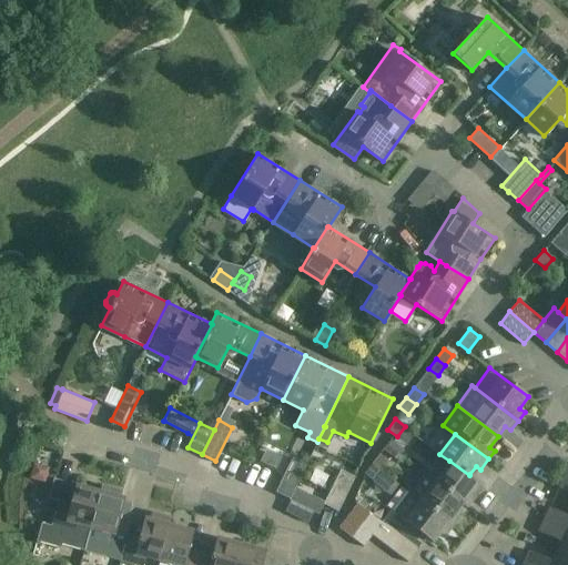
[(383,447),(394,456),(397,451),(387,443),(383,447)]
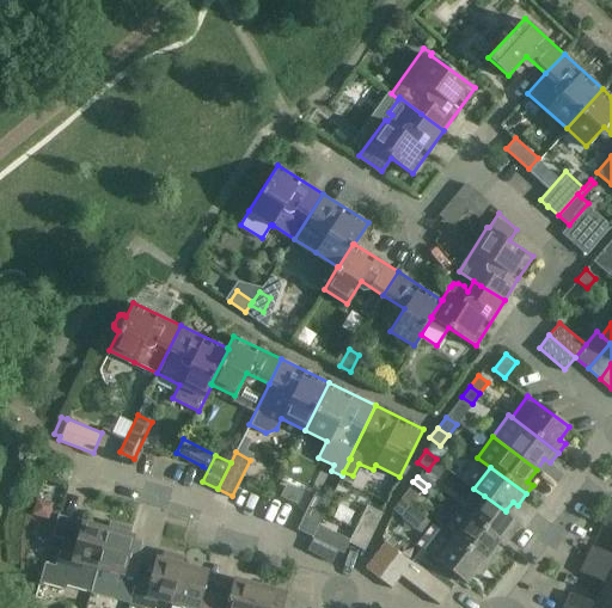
[(401,498),(411,507),(418,496),(409,487),(401,498)]
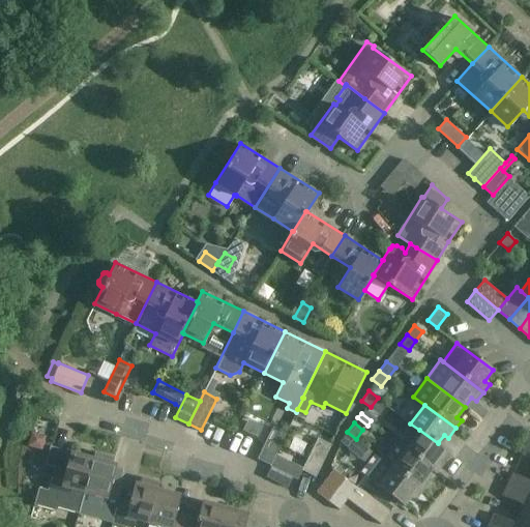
[(270,464),(286,432),(272,426),(258,458),(270,464)]
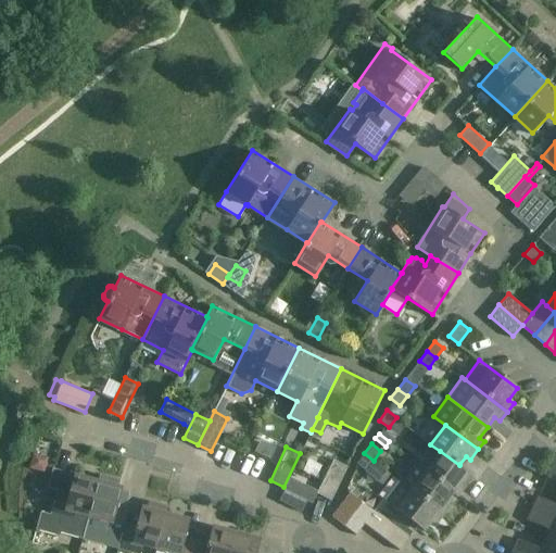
[(440,451),(426,470),(454,491),(453,492),(457,495),(465,486),(460,482),(469,472),(459,464),(459,465),(440,451)]
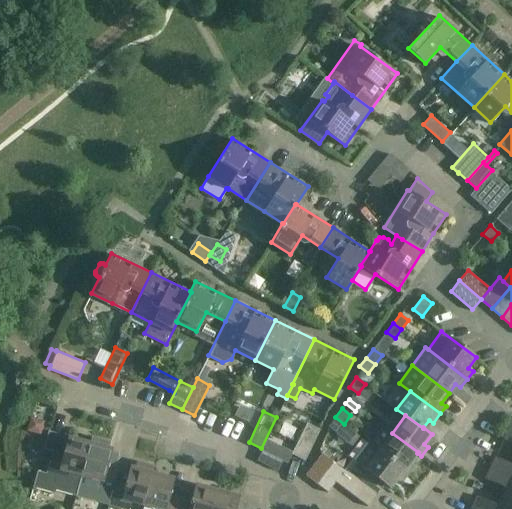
[(344,424),(335,417),(328,426),(337,432),(344,424)]
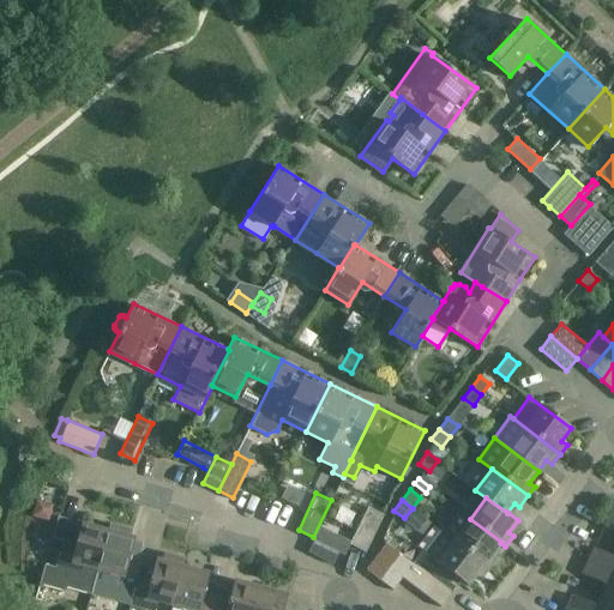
[(613,502),(603,525),(613,529),(613,502)]
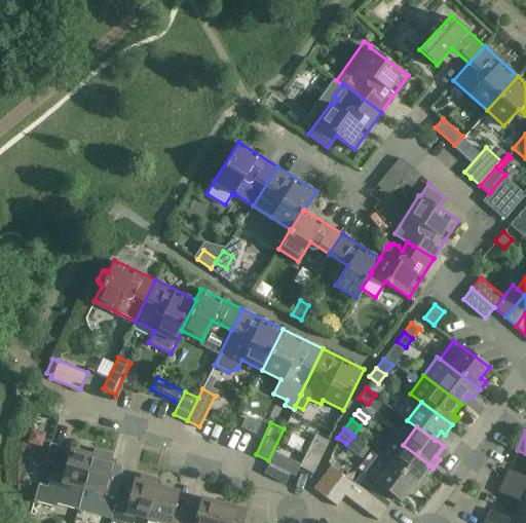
[(313,472),(329,440),(315,434),(300,465),(313,472)]
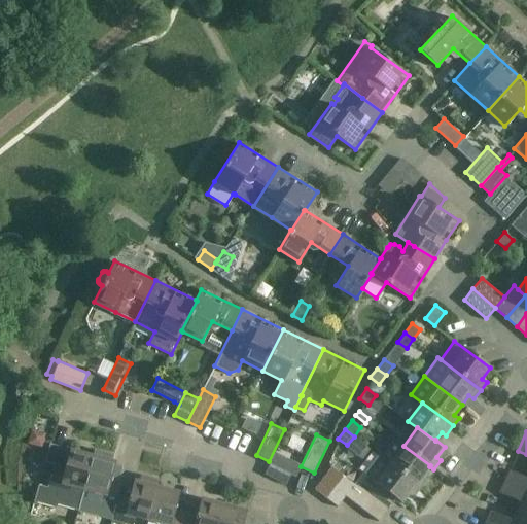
[(422,476),(429,466),(430,465),(403,446),(392,437),(379,455),(421,487),(427,479),(422,476)]
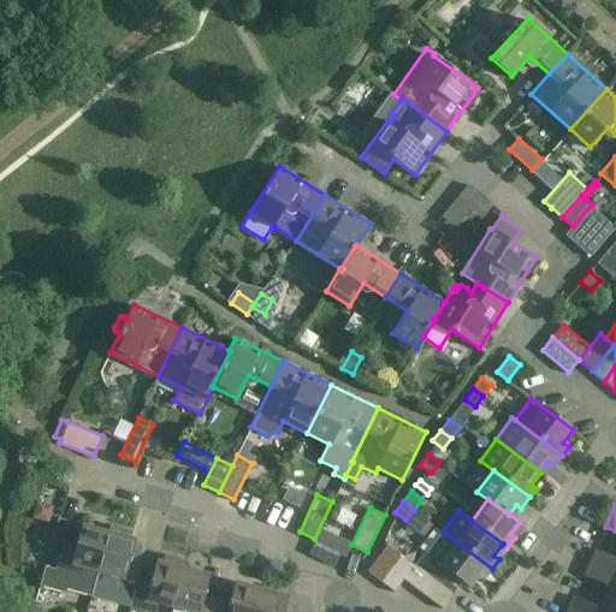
[(92,594),(108,532),(83,524),(58,517),(53,538),(64,541),(57,568),(45,565),(40,584),(65,592),(66,587),(92,594)]
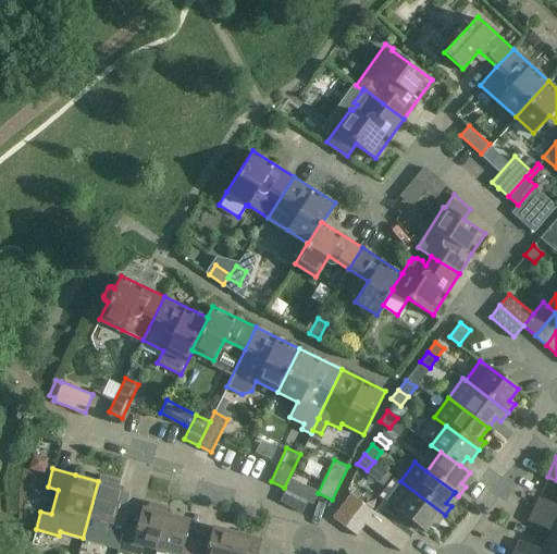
[(385,474),(374,485),(383,493),(394,481),(385,474)]
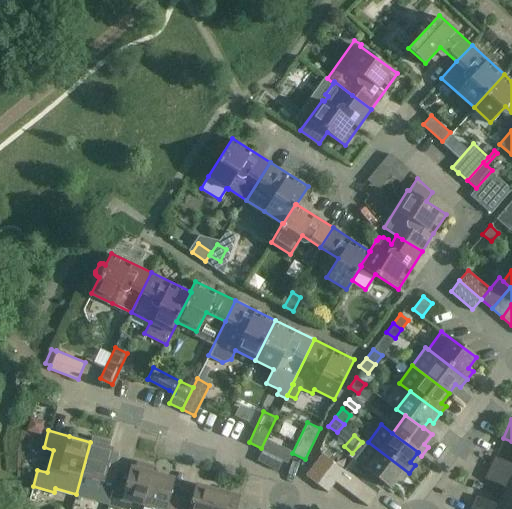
[(90,442),(76,494),(108,503),(115,479),(119,467),(107,464),(112,448),(90,442)]
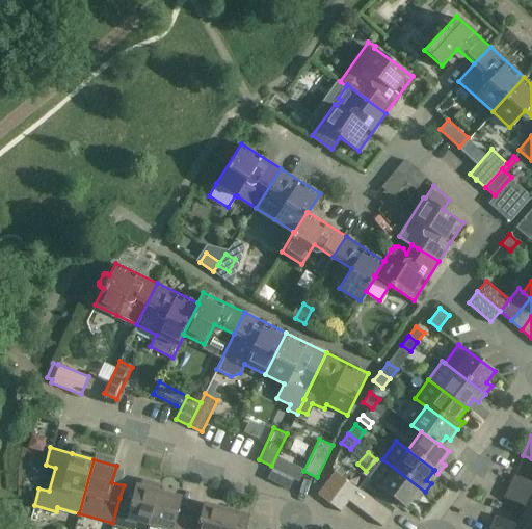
[(369,497),(391,513),(400,502),(406,506),(414,497),(418,501),(425,492),(382,459),(368,478),(377,484),(369,497)]
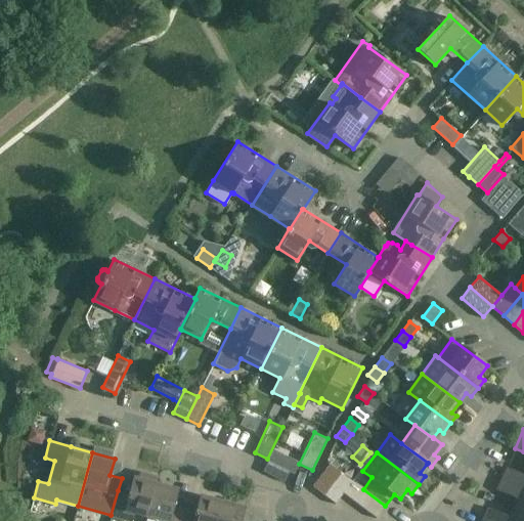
[(324,494),(341,472),(330,464),(312,486),(324,494)]
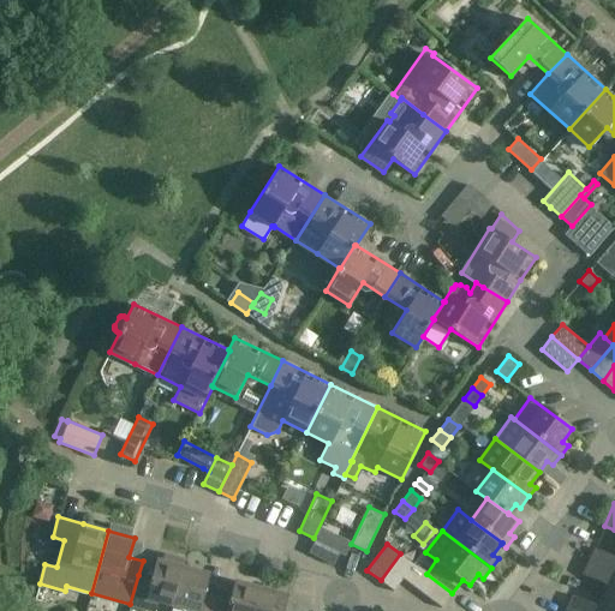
[(614,556),(595,546),(589,559),(614,571),(614,556)]
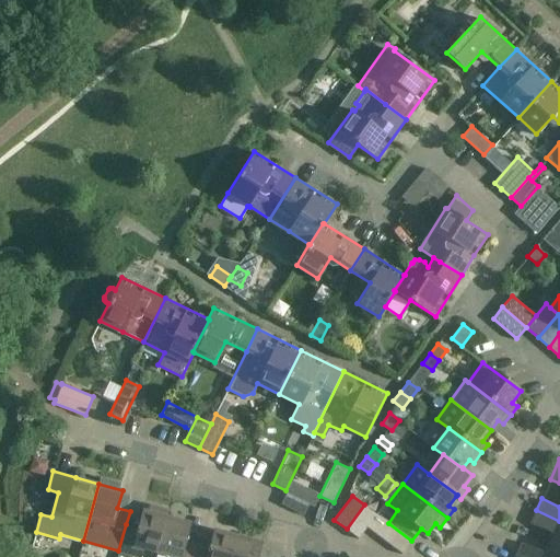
[(368,526),(378,535),(388,523),(397,510),(387,503),(386,501),(376,513),(368,526)]
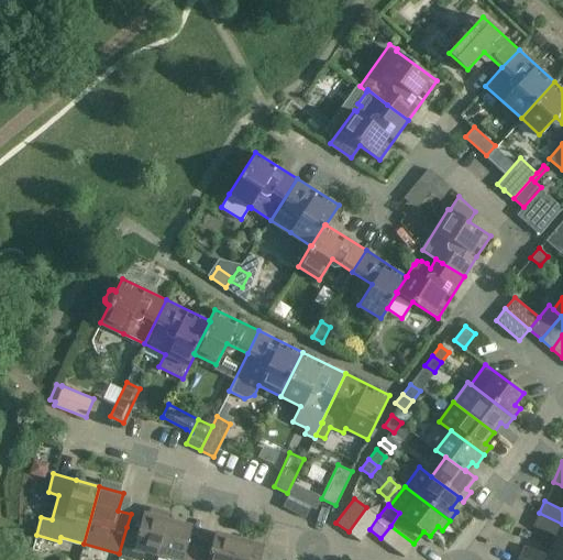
[(366,507),(349,531),(361,540),(370,529),(378,516),(366,507)]
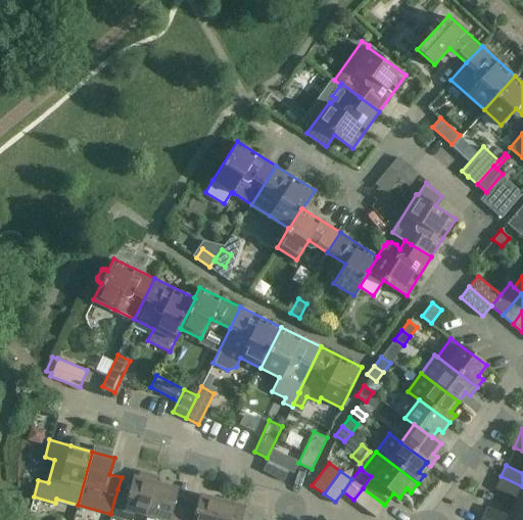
[(134,512),(146,515),(155,481),(134,475),(129,492),(117,489),(110,514),(132,519),(134,512)]
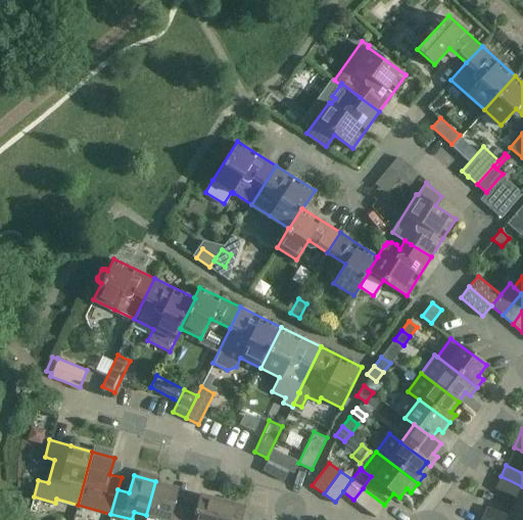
[(514,507),(522,510),(522,486),(501,476),(495,487),(518,498),(514,507)]
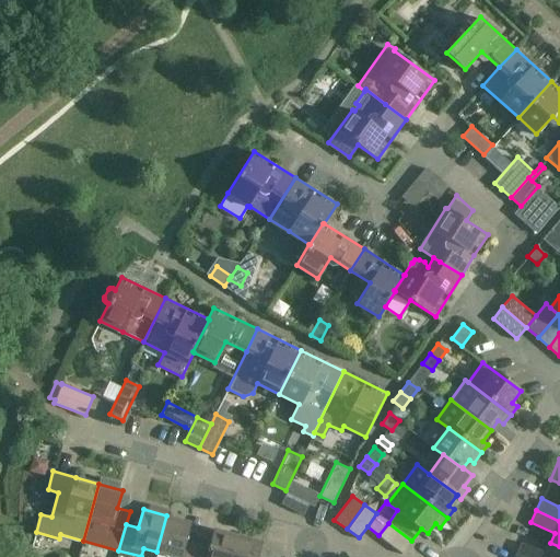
[(170,556),(193,556),(197,543),(185,540),(190,522),(166,515),(156,552),(170,556)]
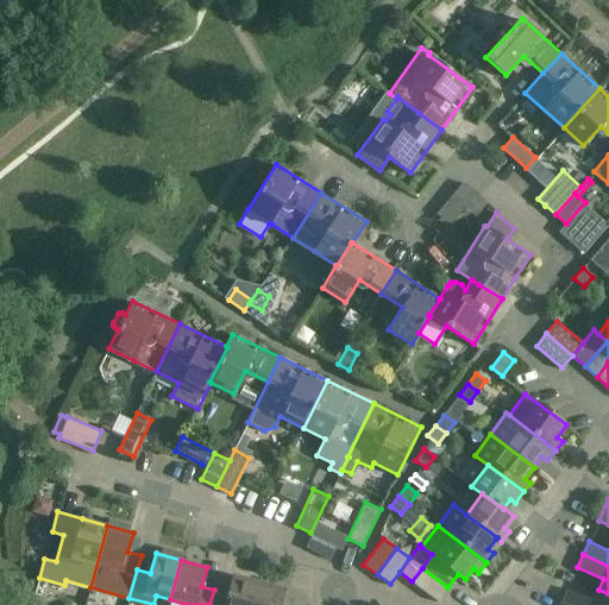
[(447,587),(422,568),(412,581),(438,600),(447,587)]
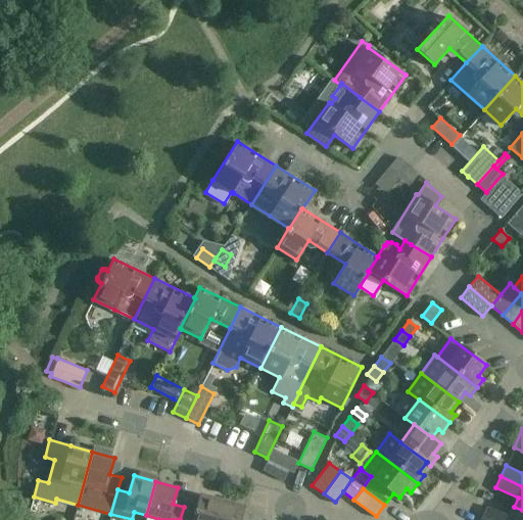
[(216,519),(223,500),(200,493),(195,510),(184,507),(180,519),(216,519)]
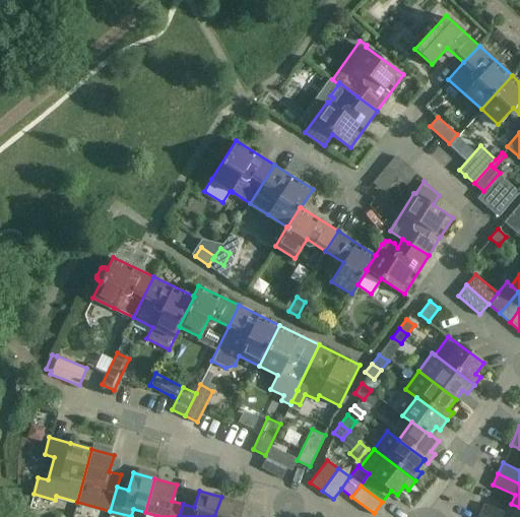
[(243,503),(221,497),(214,516),(259,516),(260,515),(242,506),(243,503)]
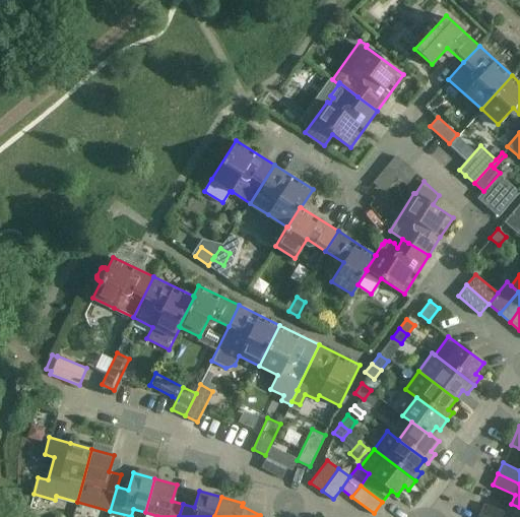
[(519,516),(519,507),(511,504),(506,513),(484,502),(479,513),(488,516),(519,516)]
